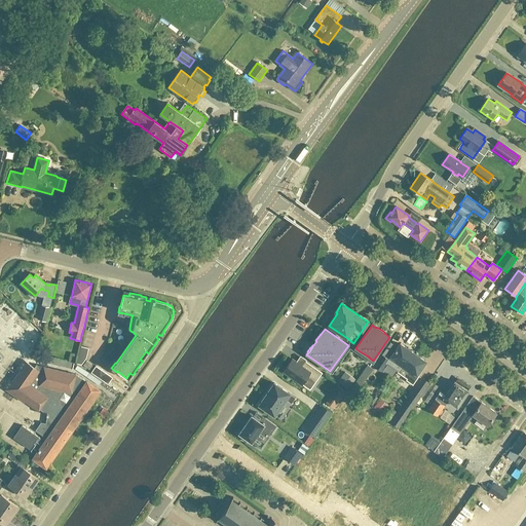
[(399,370),(411,351),(400,343),(391,357),(390,357),(388,360),(382,354),(374,367),(381,371),(386,364),(396,371),(397,368),(399,370)]
